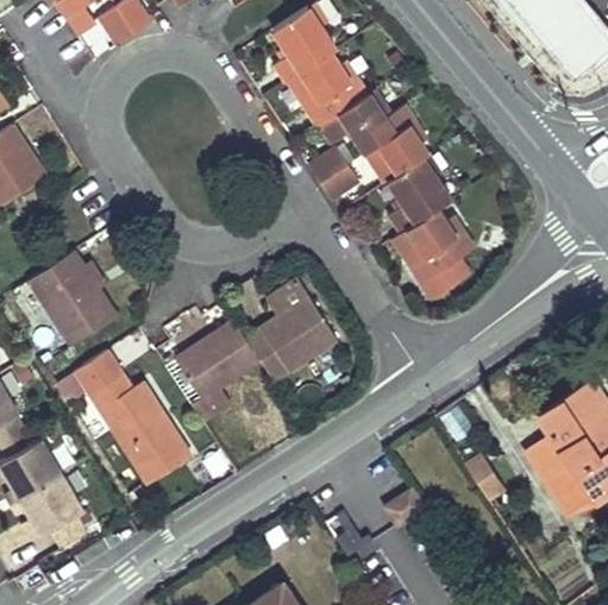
[(88,0),(56,0),(79,33),(96,23),(85,2),(88,0)]
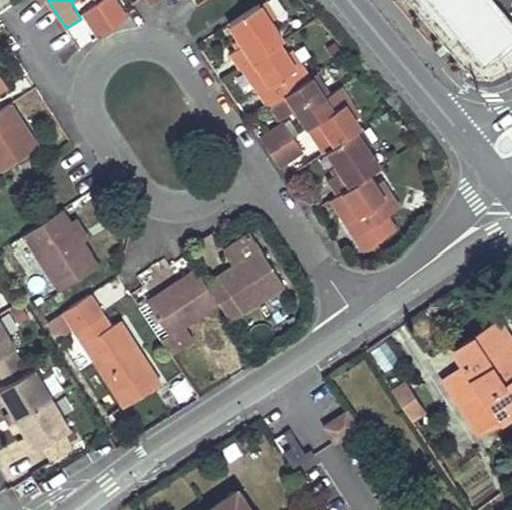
[(128,20),(116,0),(105,0),(98,5),(114,29),(128,20)]
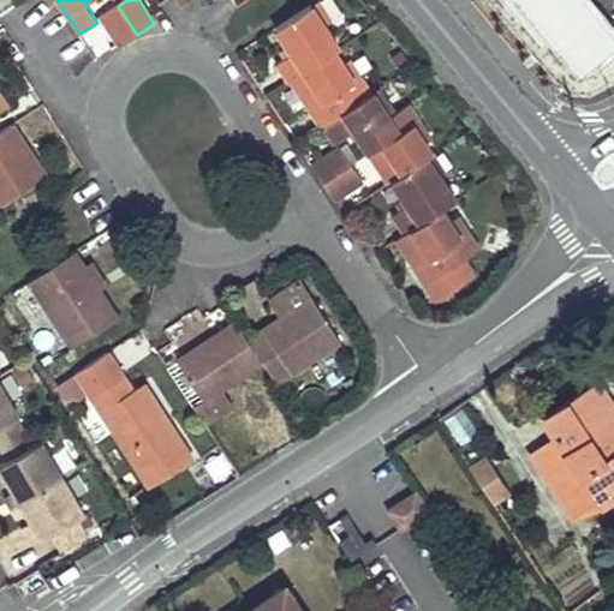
[(613,28),(590,0),(512,0),(582,81),(613,52),(613,28)]
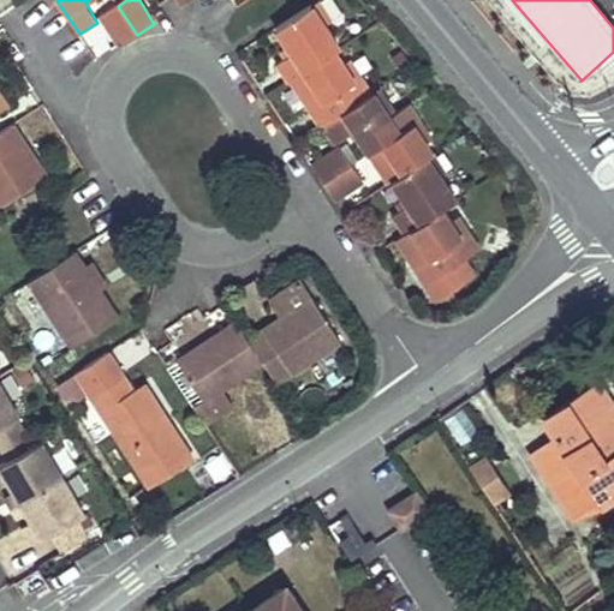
[(333,22),(320,3),(313,7),(326,28),(333,22)]
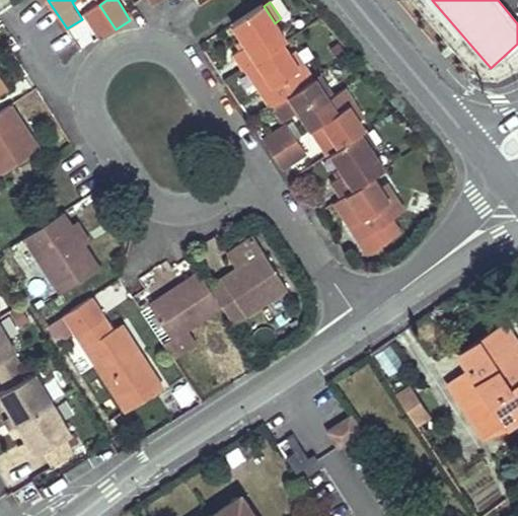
[(116,29),(99,5),(85,14),(101,39),(116,29)]
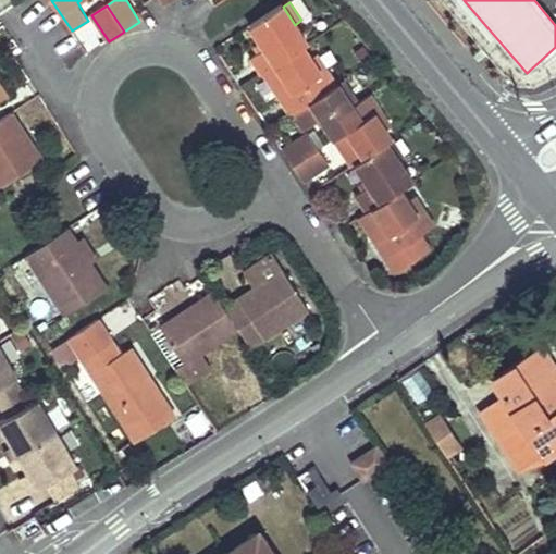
[(295,25),(283,7),(250,28),(261,44),(267,51),(259,57),(255,61),(264,76),(267,74),(307,48),(309,47),(295,25)]
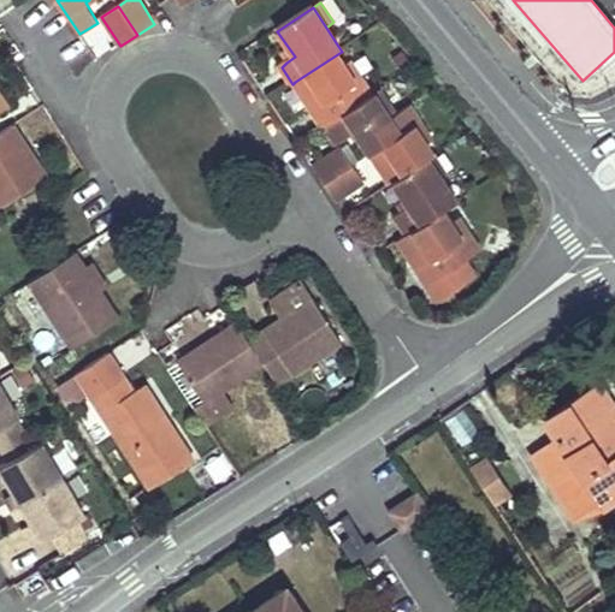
[(295,57),(289,48),(283,53),(287,63),(295,57)]
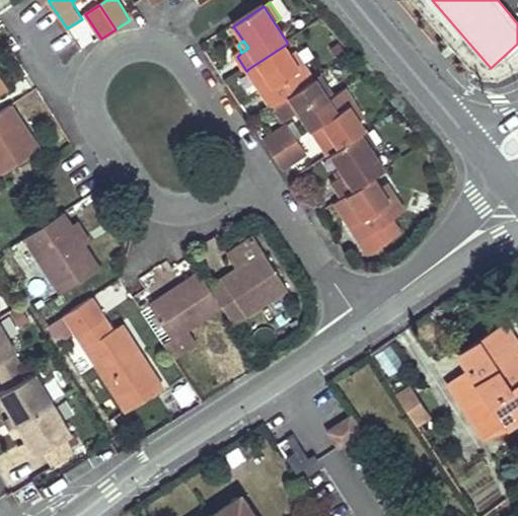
[(293,55),(286,45),(248,69),(273,108),(276,106),(314,80),(305,66),(302,70),(293,55)]
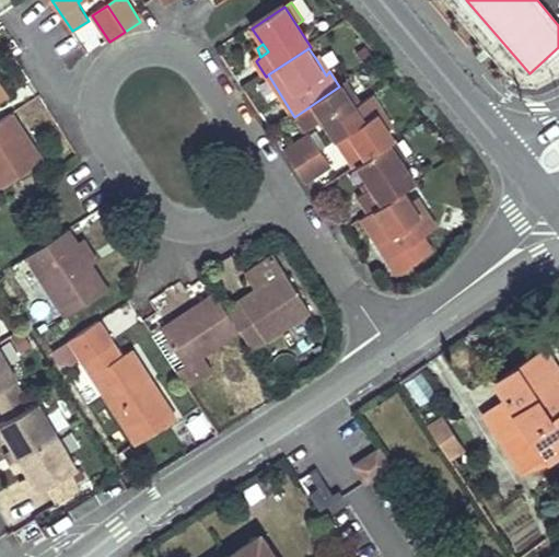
[(329,71),(319,57),(316,59),(326,76),(329,71)]
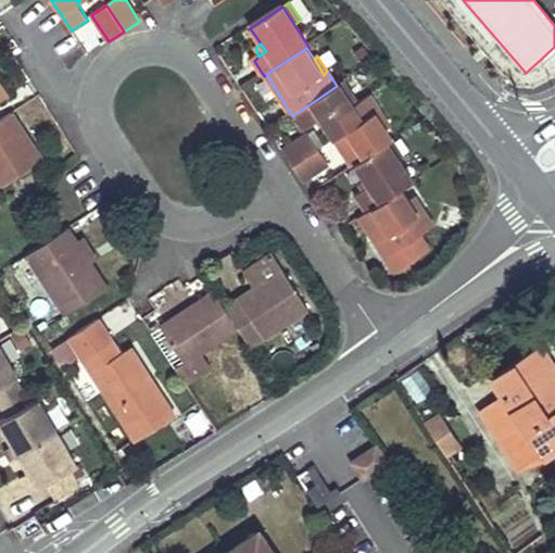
[(0,100),(10,93),(0,78),(0,100)]
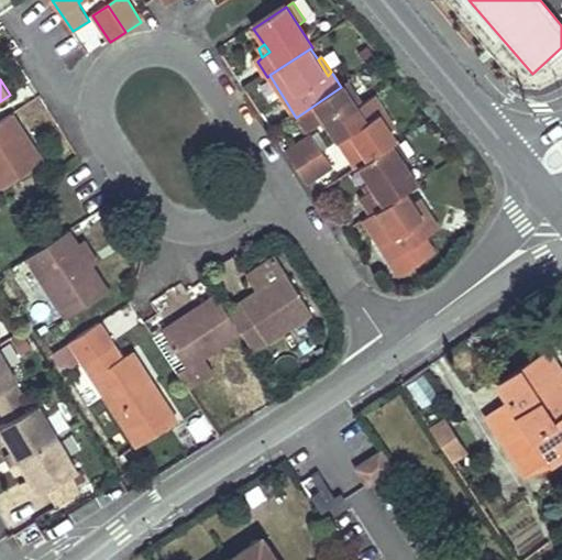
[(360,109),(344,86),(341,87),(299,116),(311,134),(328,123),(340,142),(368,122),(360,109)]
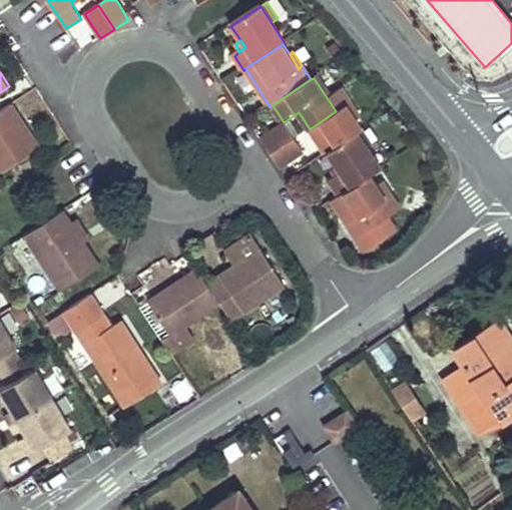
[(353,103),(344,89),(328,99),(336,111),(310,129),(327,154),(329,152),(357,134),(363,130),(348,107),(353,103)]
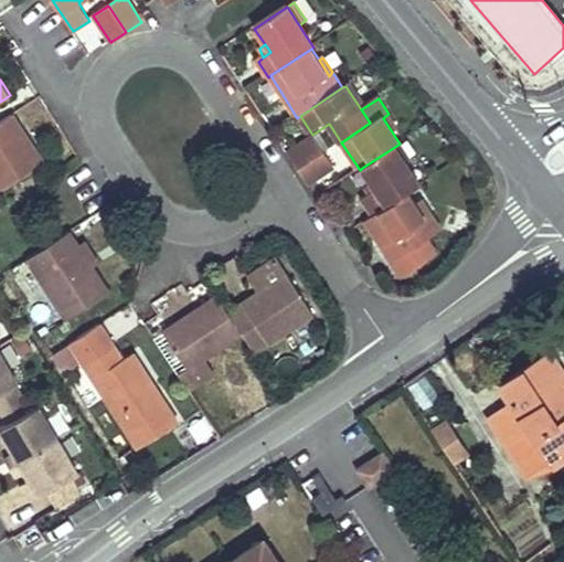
[(0,189),(40,163),(11,117),(0,124),(0,189)]
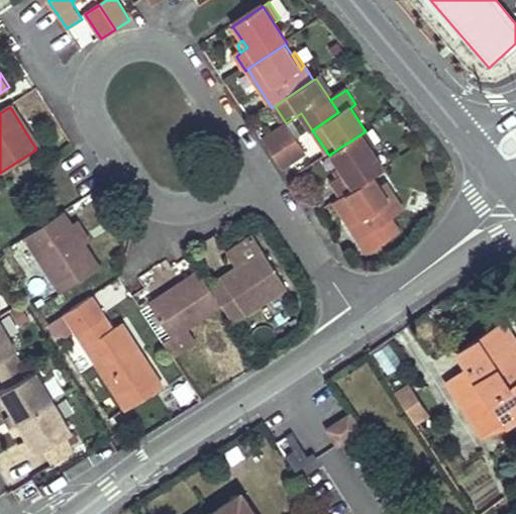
[(297,140),(288,126),(263,141),(273,157),(297,140)]
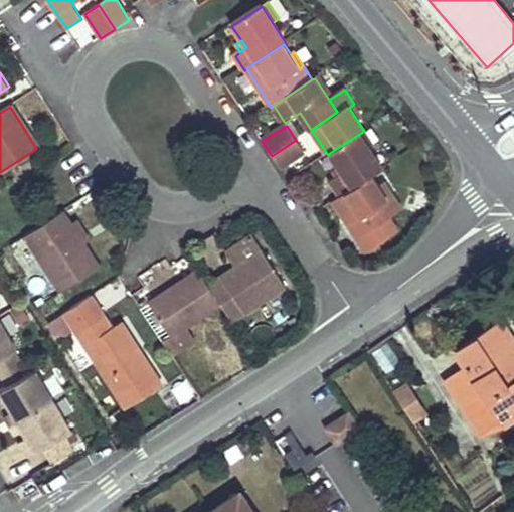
[(376,149),(364,131),(358,135),(370,152),(376,149)]
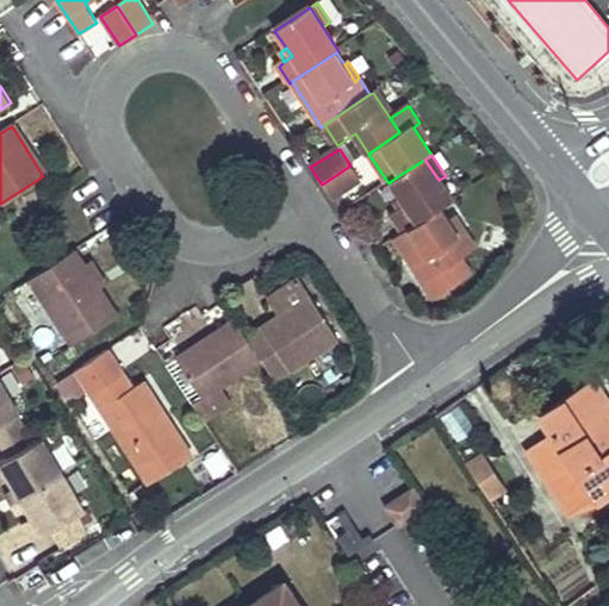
[(439,180),(424,160),(391,181),(402,198),(408,206),(401,211),(393,216),(405,233),(440,211),(454,201),(439,180)]
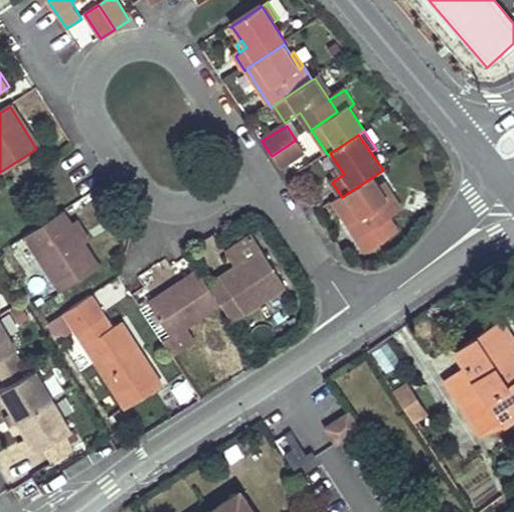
[(304,153),(296,140),(272,156),(281,169),(304,153)]
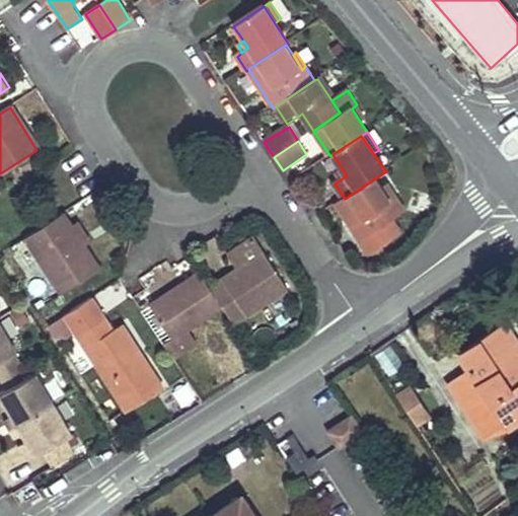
[(347,175),(342,168),(336,172),(341,179),(347,175)]
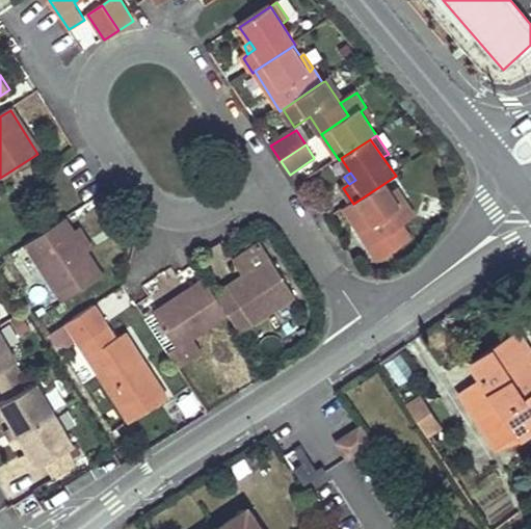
[(392,194),(383,184),(353,204),(346,209),(380,261),(410,241),(402,228),(415,219),(405,206),(400,209),(392,194)]
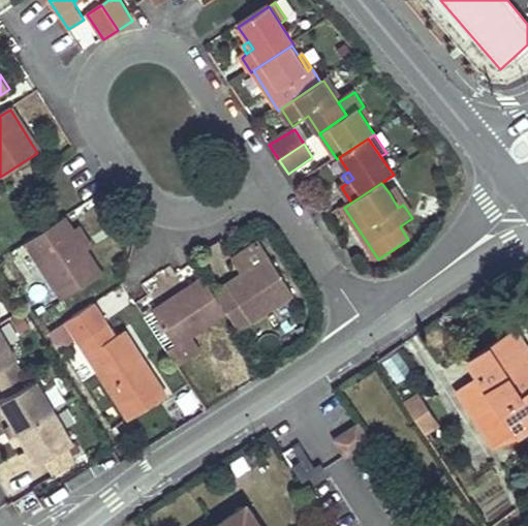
[(398,208),(403,205),(394,190),(390,193),(398,208)]
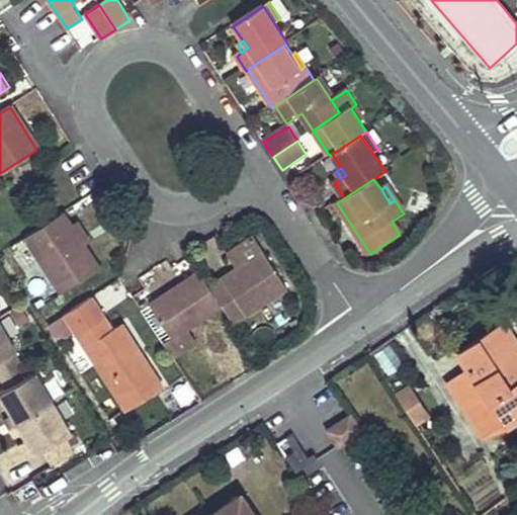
[(73,225),(65,212),(26,237),(63,293),(101,268),(87,246),(73,225)]
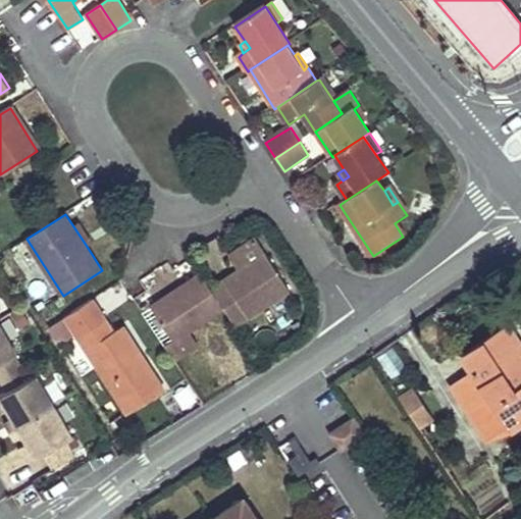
[(83,221),(73,226),(88,248),(96,243),(83,221)]
